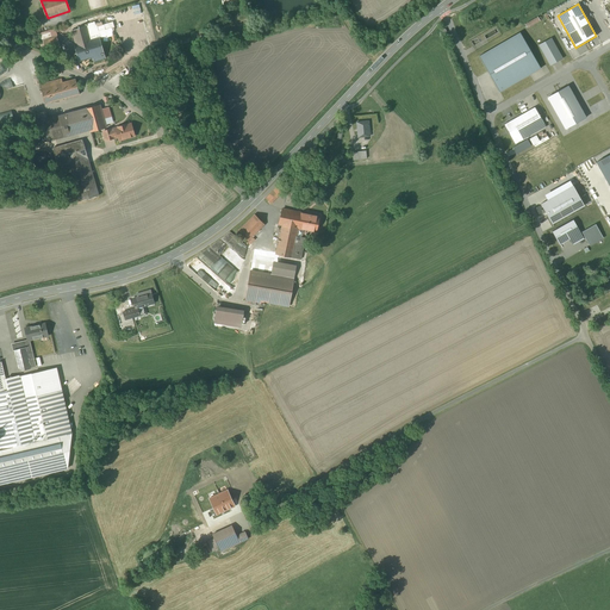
[(539,18),(526,25),(528,29),(540,20),(539,18)]
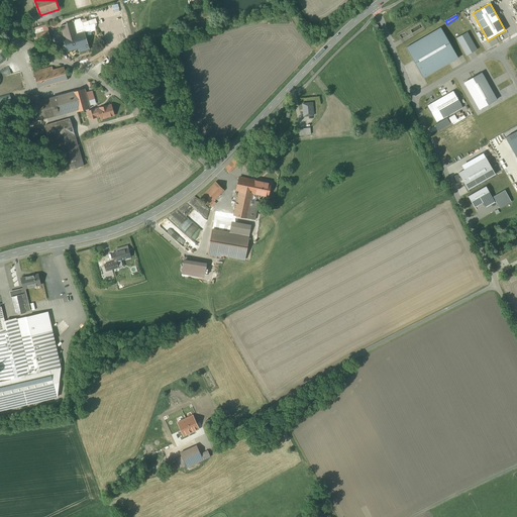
[(203,21),(201,22),(204,29),(206,29),(207,32),(211,30),(208,20),(203,21)]
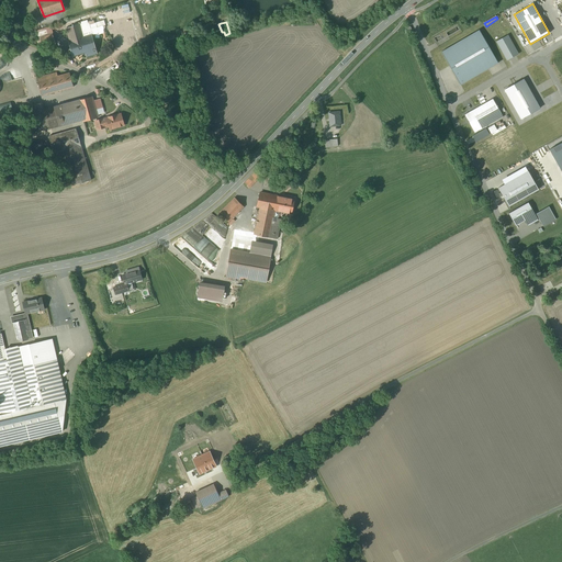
[(81,37),(89,35),(89,33),(82,34),(80,24),(66,29),(70,41),(69,41),(71,51),(85,46),(81,37)]
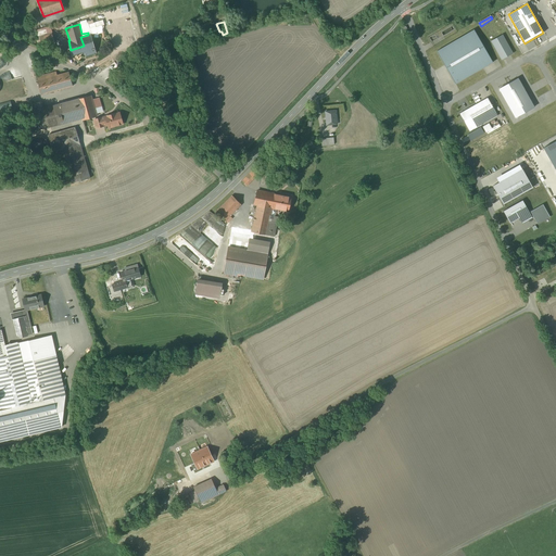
[(474,29),(437,51),(455,84),(493,62),(474,29)]
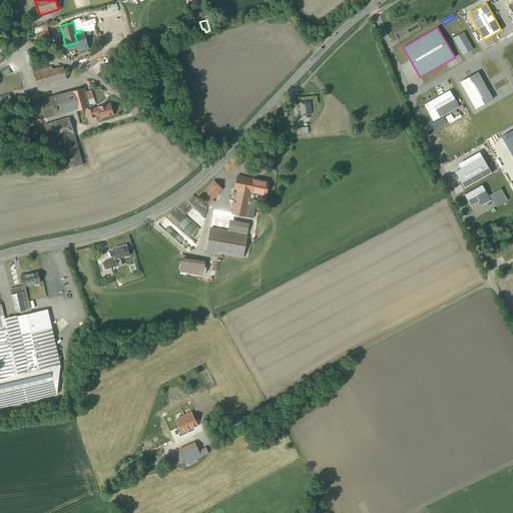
[(77,42),(65,46),(67,51),(78,48),(79,52),(88,49),(83,31),(81,32),(74,34),(77,42)]
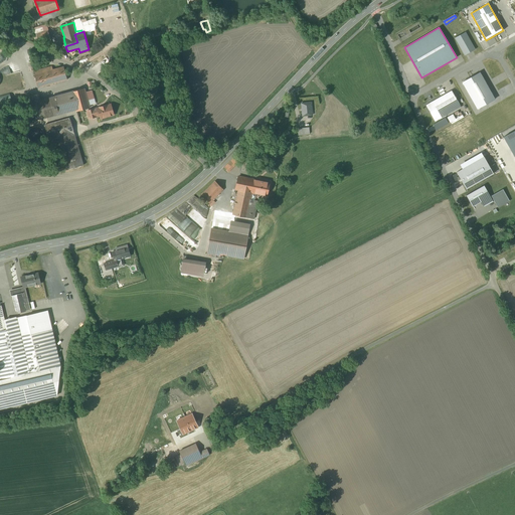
[(465,32),(455,38),(464,55),(475,49),(465,32)]
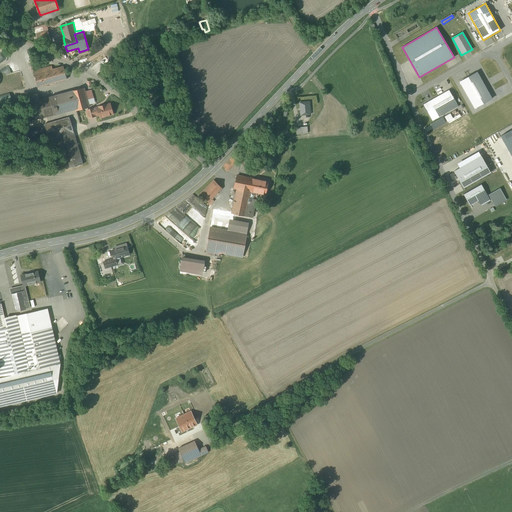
[(52,65),(34,71),(39,88),(67,80),(63,68),(54,71),(52,65)]
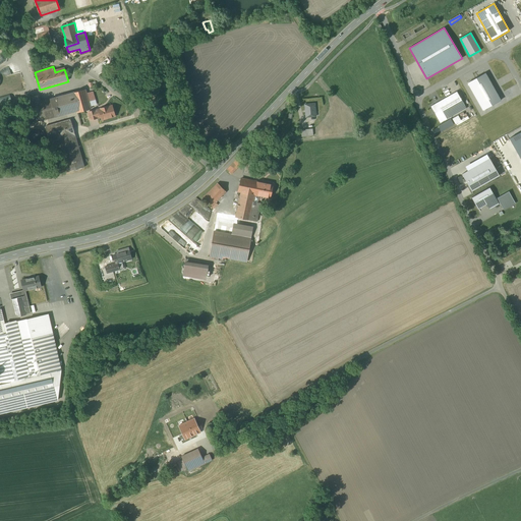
[(485,73),(467,83),(482,111),(501,101),(485,73)]
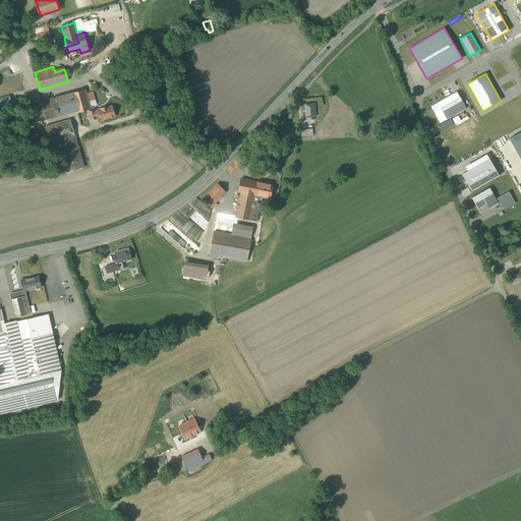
[(85,90),(50,99),(55,117),(76,111),(76,113),(91,109),(90,103),(88,97),(85,90)]
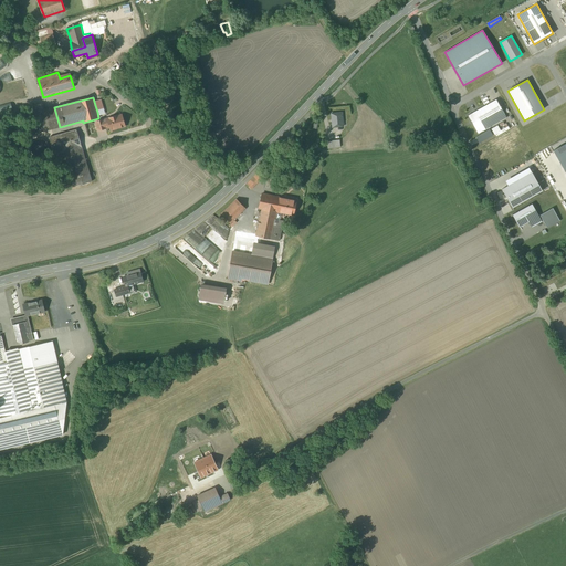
[(496,100),(468,116),(478,134),(506,118),(496,100)]
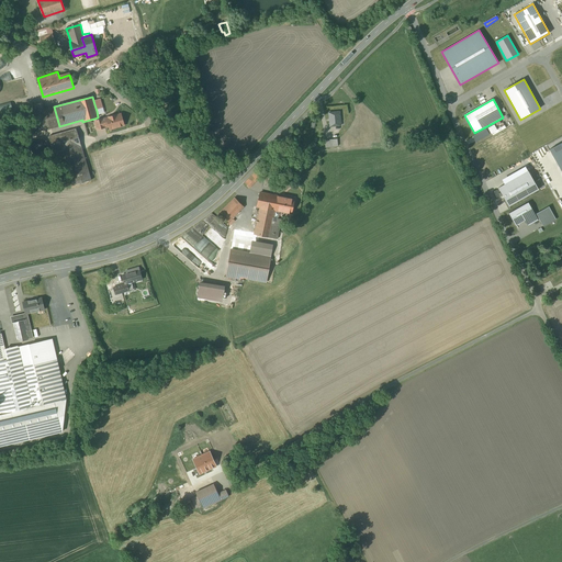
[(10,102),(0,104),(0,116),(13,113),(10,102)]
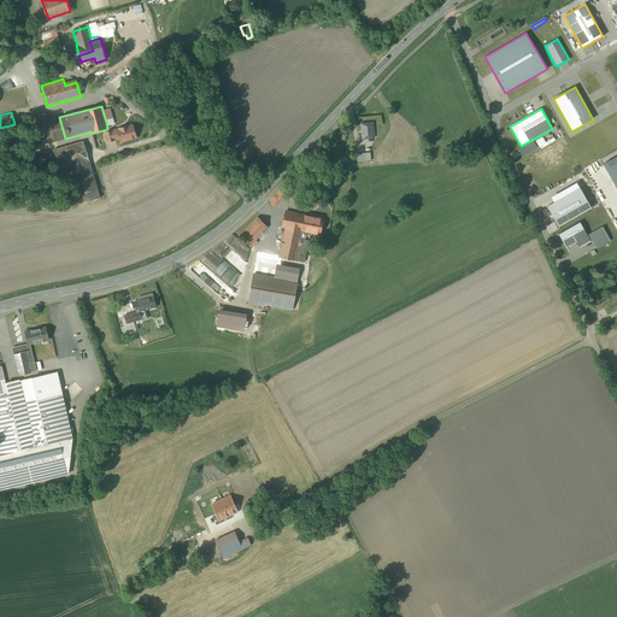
[(47,112),(35,116),(41,140),(53,136),(47,112)]
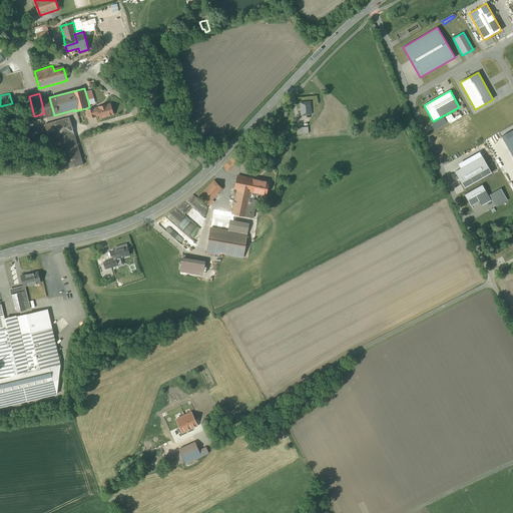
[(299,102),(300,115),(312,114),(311,101),(299,102)]
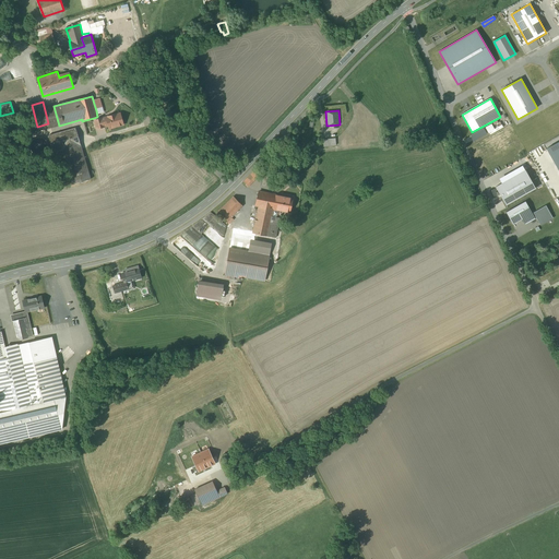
[(102,119),(104,127),(108,126),(109,129),(123,125),(123,123),(122,119),(121,119),(120,114),(116,115),(115,115),(108,117),(102,119)]
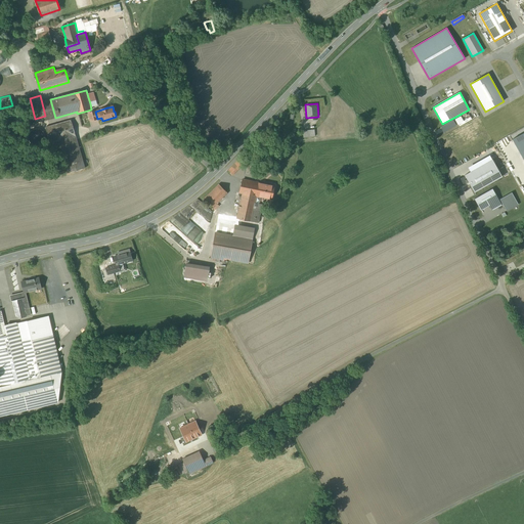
[(97,119),(95,112),(89,113),(91,121),(97,119)]
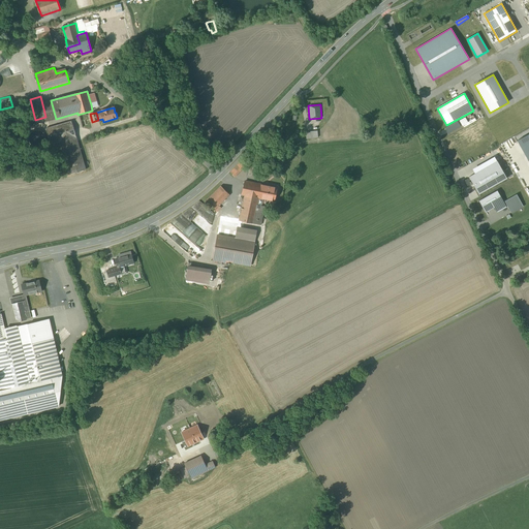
[(72,122),(45,129),(50,145),(57,144),(59,150),(61,150),(62,151),(68,175),(86,169),(72,122)]
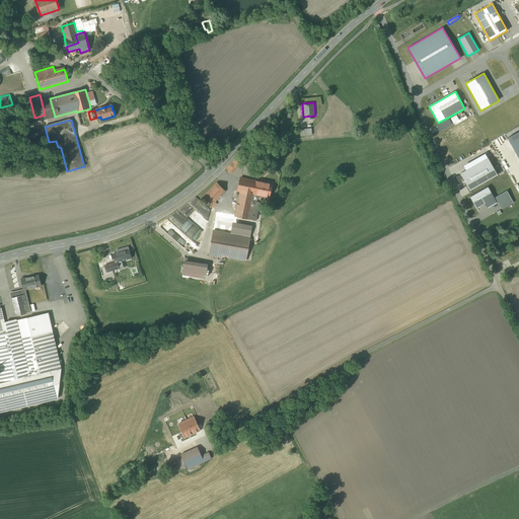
[(39,144),(42,142),(44,140),(44,138),(45,135),(44,132),(42,130),(40,129),(38,128),(34,128),(32,129),(30,130),(28,132),(27,136),(28,139),(29,141),(32,143),(35,144),(39,144)]
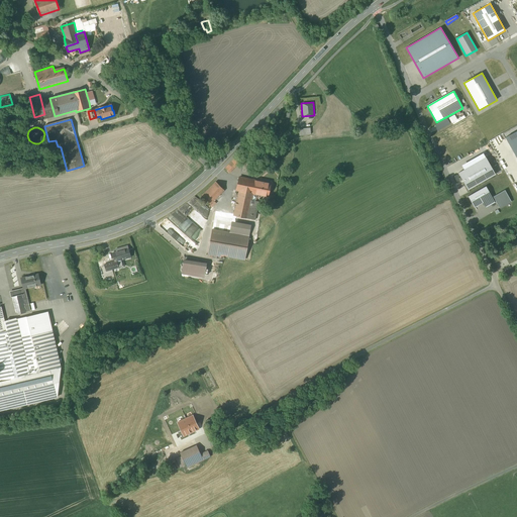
[(310,127),(299,128),(299,136),(311,135),(310,127)]
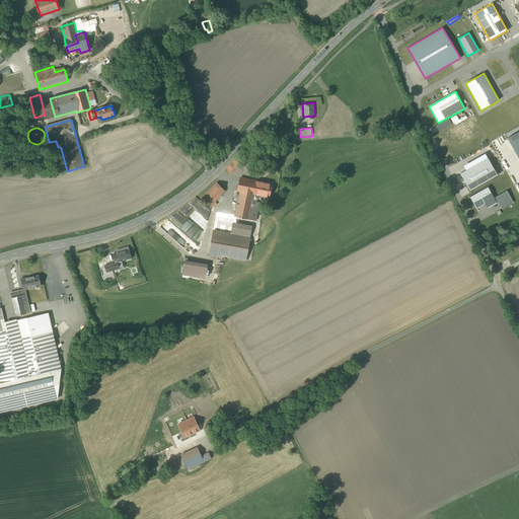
[(518,131),(507,138),(518,159),(518,131)]
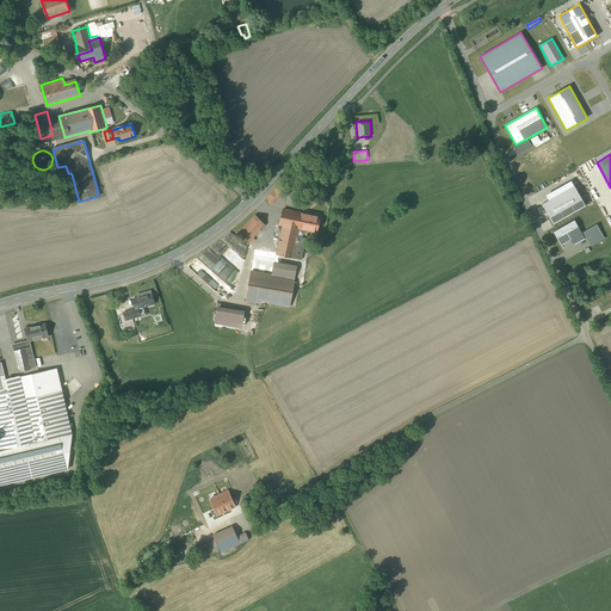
[(545,196),(548,201),(574,186),(571,181),(545,196)]
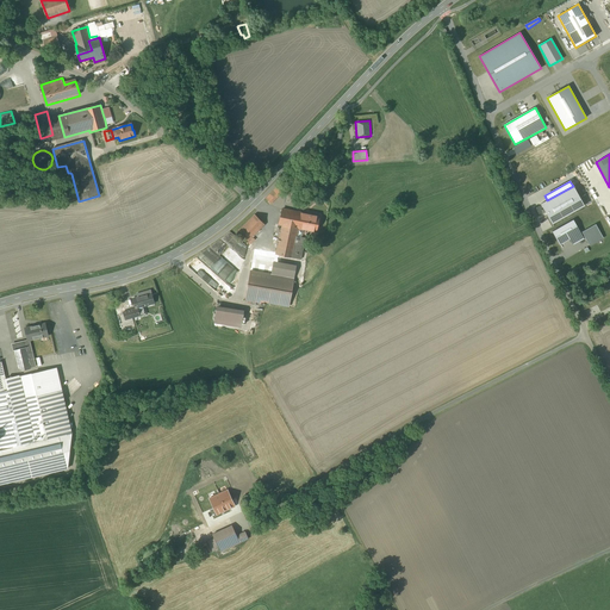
[(284,191),(278,186),(266,199),(271,204),(284,191)]
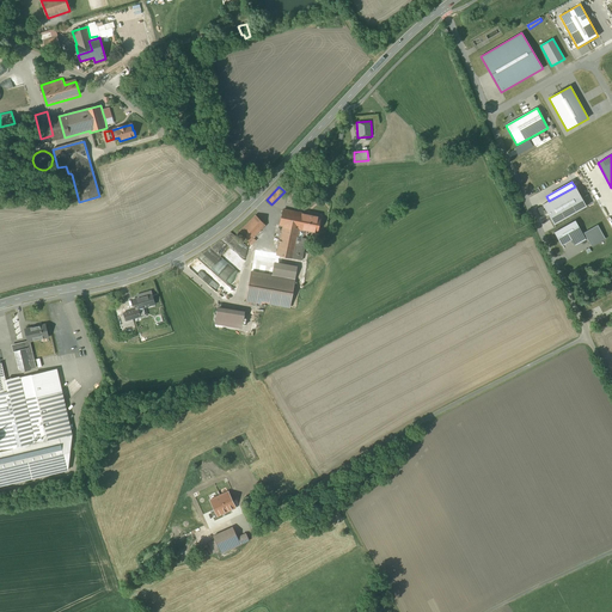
[(554,225),(586,207),(575,187),(549,201),(543,204),(554,225)]
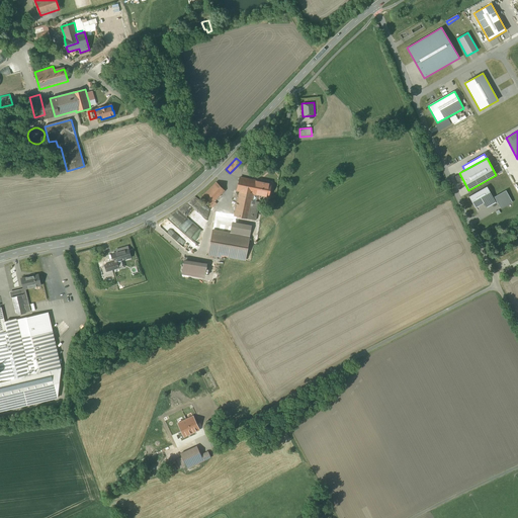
[(254,194),(257,181),(240,177),(237,191),(239,191),(234,217),(255,221),(259,202),(256,201),(255,204),(252,204),(254,194)]
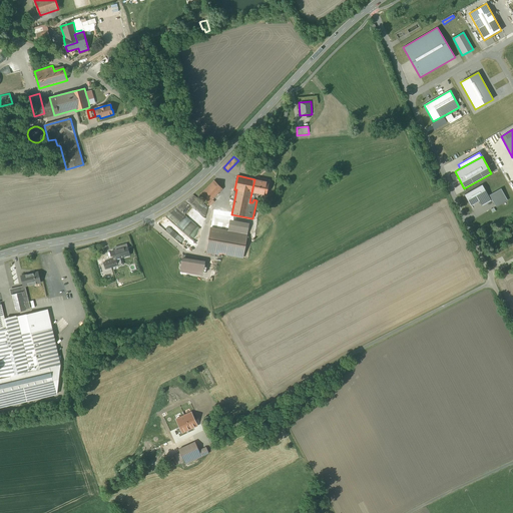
[(269,181),(254,179),(251,192),(266,195),(269,181)]
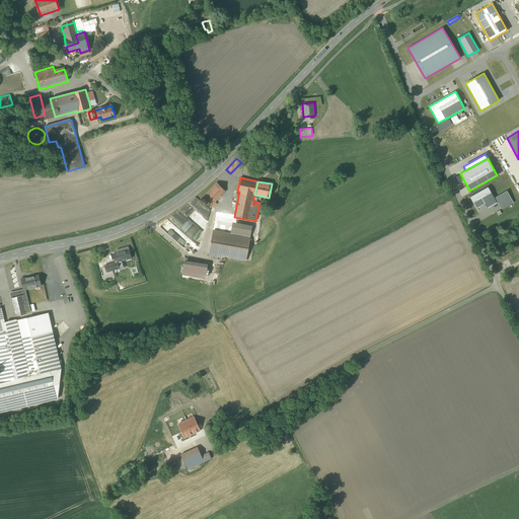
[(225,192),(217,182),(203,197),(211,205),(225,192)]
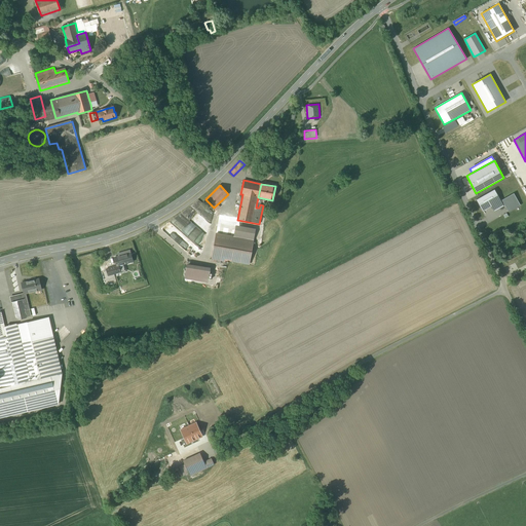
[(494,189),(476,199),(483,212),(491,207),(494,212),(503,205),(494,189)]
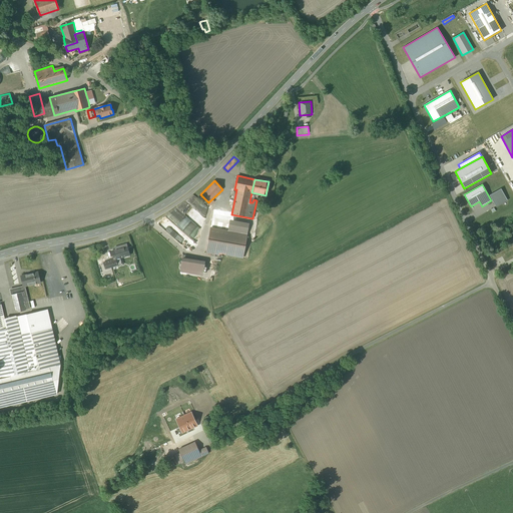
[(507,200),(501,188),(489,195),(496,206),(507,200)]
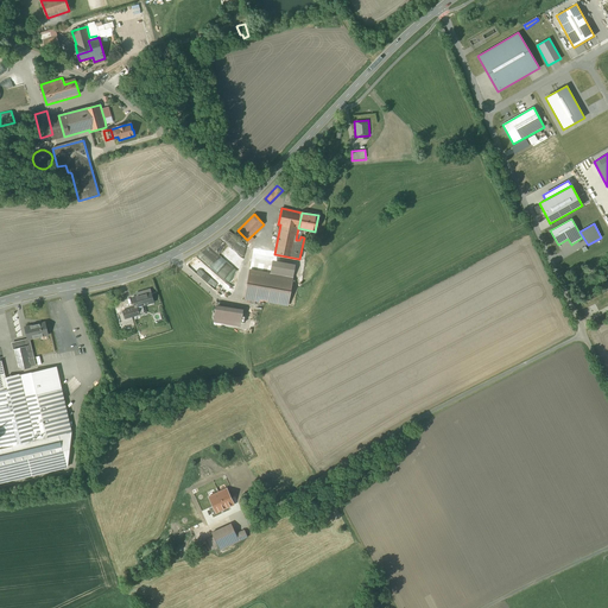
[(271,255),(253,253),(245,299),(259,302),(259,301),(266,302),(287,305),(292,278),(271,274),(273,260),(271,255)]
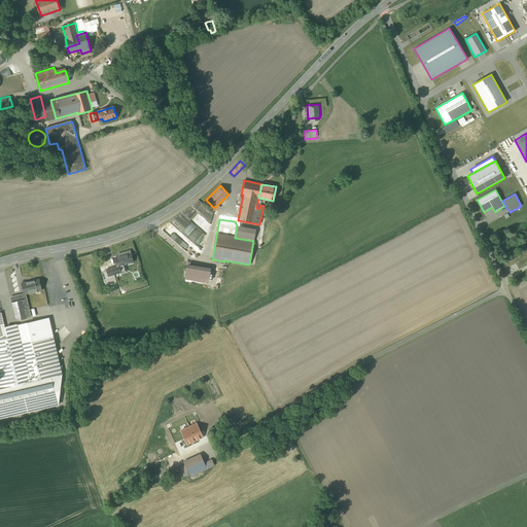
[(118,267),(119,269),(124,267),(124,265),(133,262),(131,253),(114,258),(117,267),(118,267)]
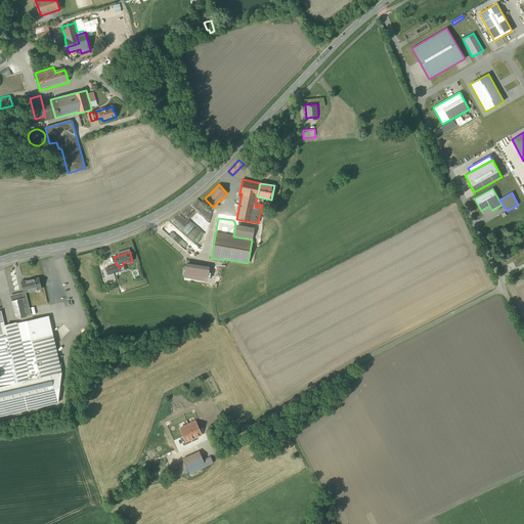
[(186,263),(184,277),(207,281),(209,267),(186,263)]
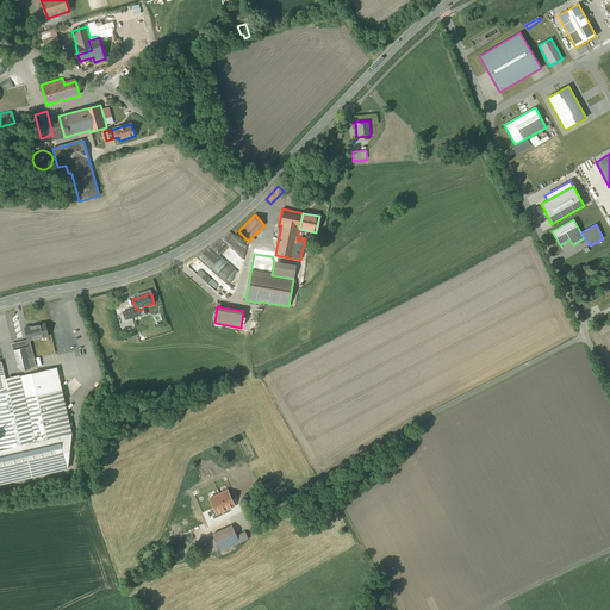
[(137,309),(136,309),(123,312),(125,321),(135,317),(135,321),(141,319),(138,311),(137,309)]
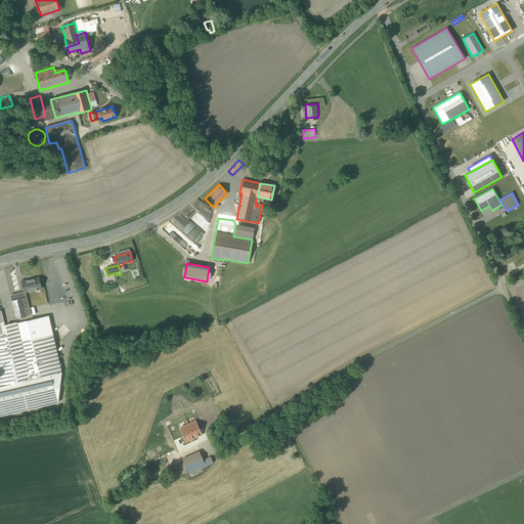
[(39,278),(23,282),(25,293),(41,289),(39,278)]
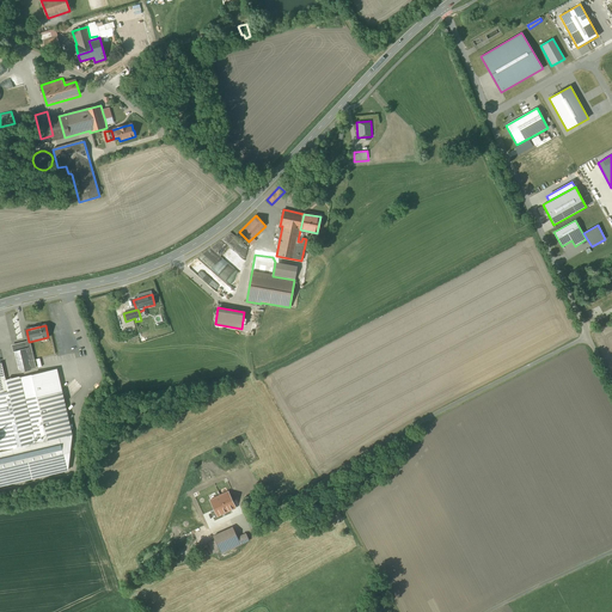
[(24,344),(25,344),(24,343),(12,346),(13,352),(14,352),(19,371),(22,372),(30,369),(36,368),(32,353),(26,354),(24,344)]
